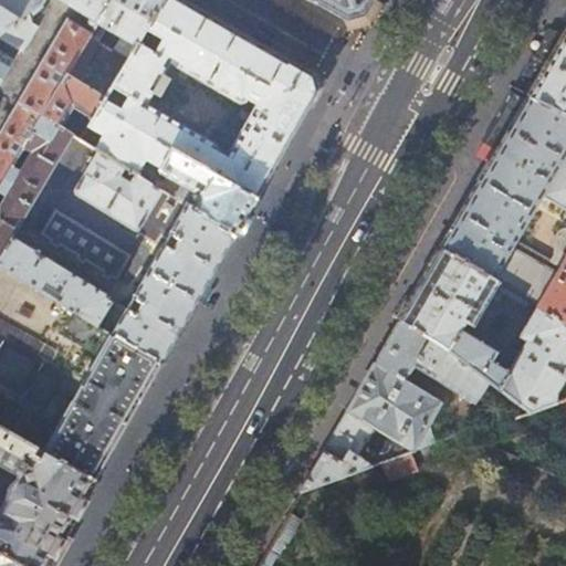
[(0,33),(28,13),(42,4),(43,0),(0,0),(0,2),(0,33)]
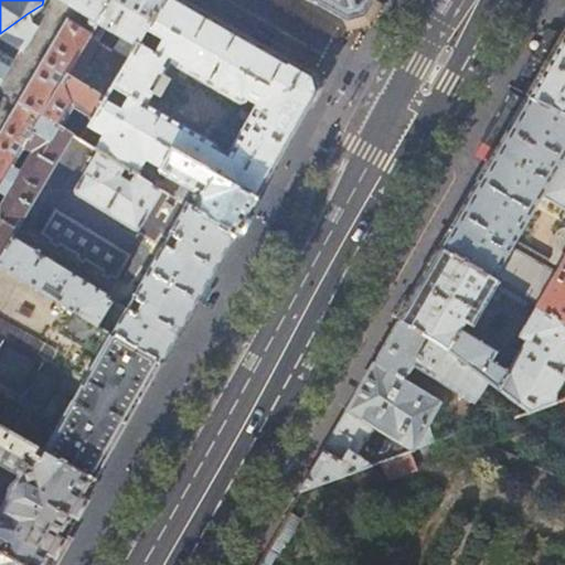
[(59,0),(93,20),(86,31),(92,35),(97,24),(112,0),(59,0)]
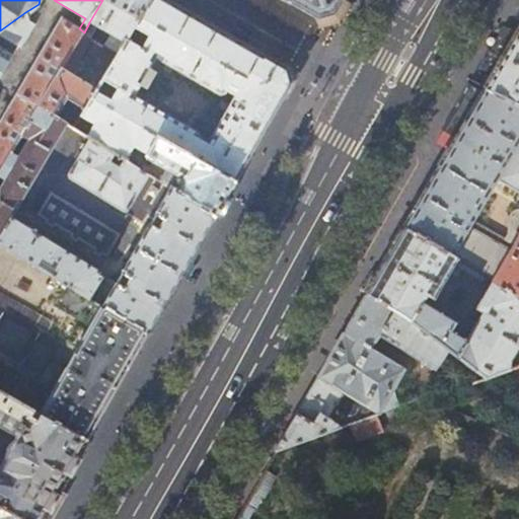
[(102,0),(89,22),(97,27),(109,33),(126,43),(128,40),(135,27),(151,0),(102,0)]
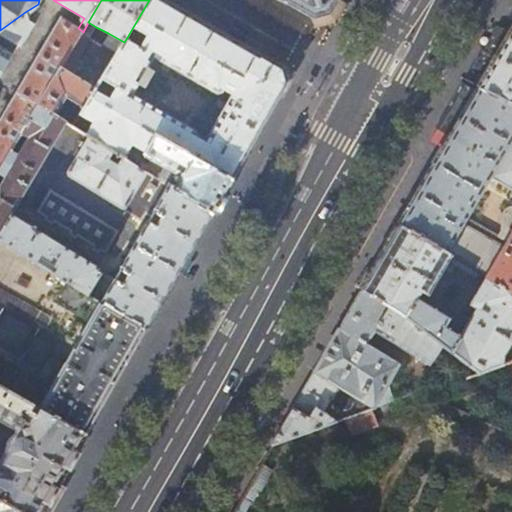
[(165,0),(149,0),(133,27),(147,35),(140,47),(126,39),(124,42),(114,59),(143,76),(154,57),(216,93),(221,91),(223,88),(248,47),(186,12),(175,5),(165,0)]
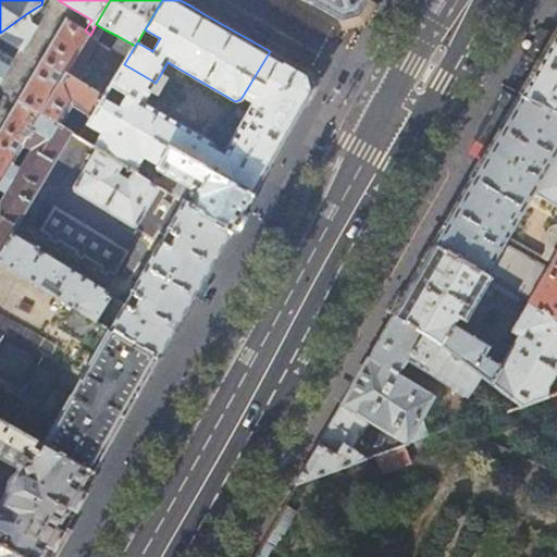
[(310,0),(320,5),(342,17),(357,13),(364,0),(310,0)]
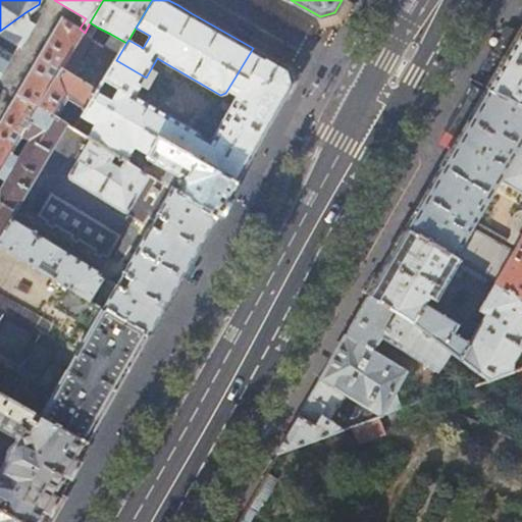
[(31,16),(25,12),(0,31),(0,35),(16,46),(31,23),(31,16)]
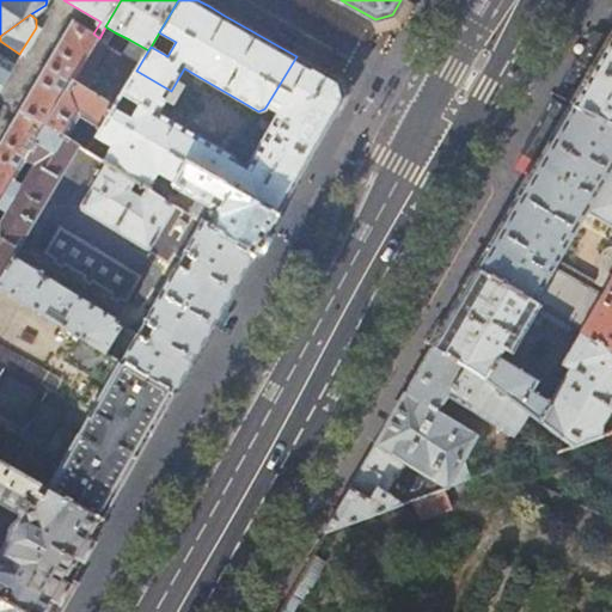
[(47,126),(99,38),(93,34),(74,22),(23,111),(47,126)]
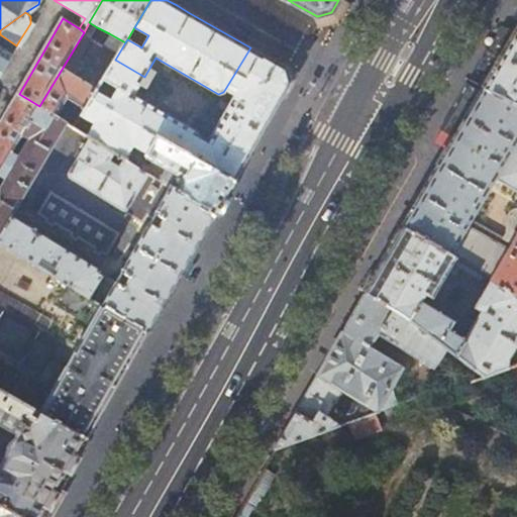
[(86,45),(97,27),(89,22),(84,32),(39,106),(68,123),(74,127),(81,116),(96,92),(103,80),(115,60),(125,42),(109,33),(98,53),(86,45)]
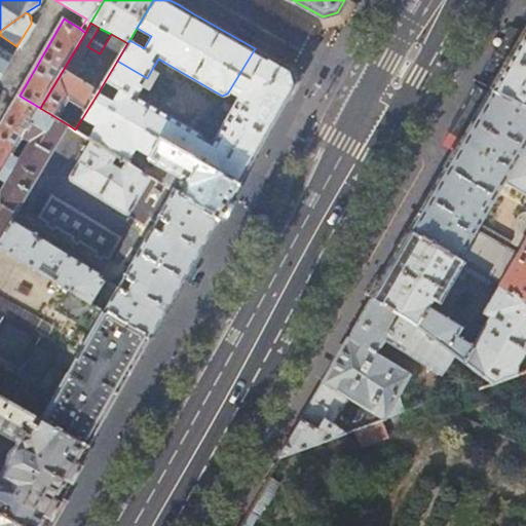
[(512,59),(525,34),(511,27),(497,50),(512,59)]
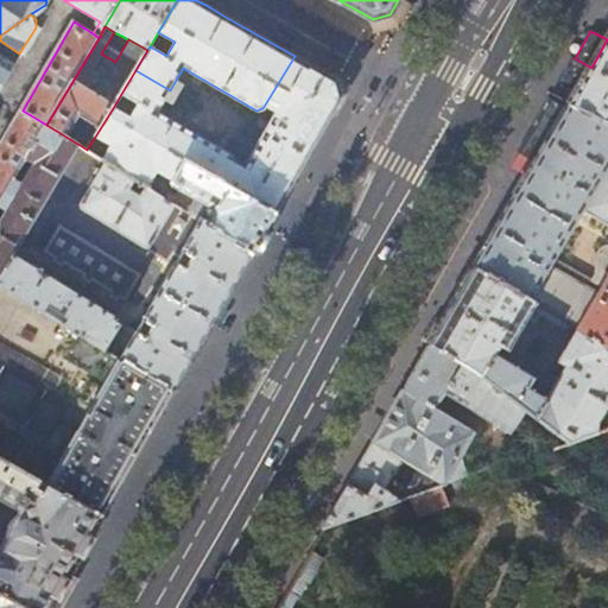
[(607,38),(607,39),(591,68),(569,105),(607,124),(607,38)]
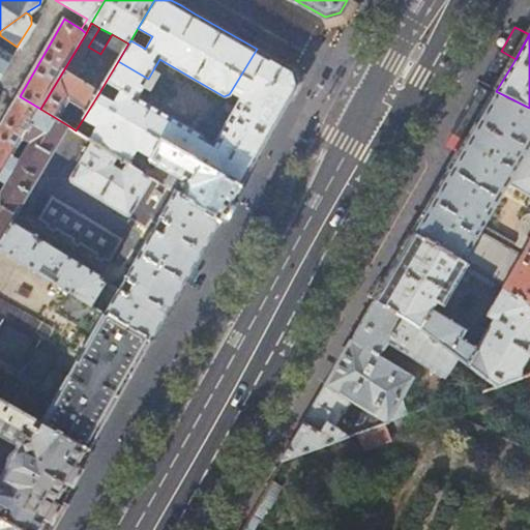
[(0,81),(15,57),(0,48),(0,81)]
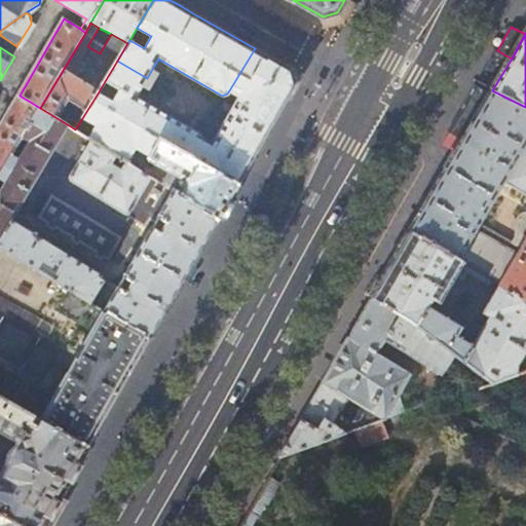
[(255,48),(229,90),(238,97),(210,146),(200,141),(202,139),(201,133),(189,126),(178,148),(239,184),(243,177),(283,105),(297,85),(292,70),(255,48)]
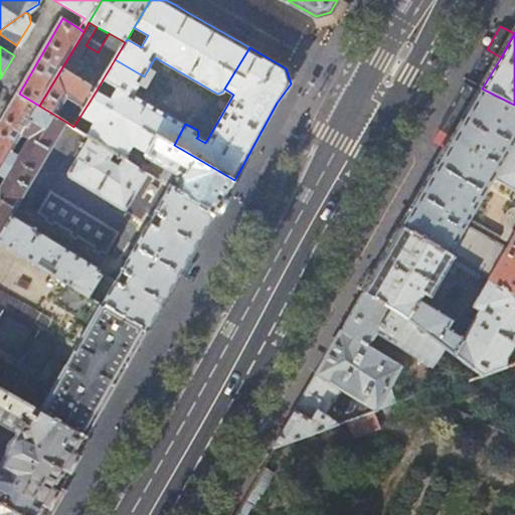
[(134,95),(144,76),(115,59),(103,79),(116,88),(110,100),(96,92),(80,116),(94,124),(87,135),(90,137),(113,151),(124,158),(125,159),(134,144),(147,152),(157,135),(174,145),(185,124),(134,95)]
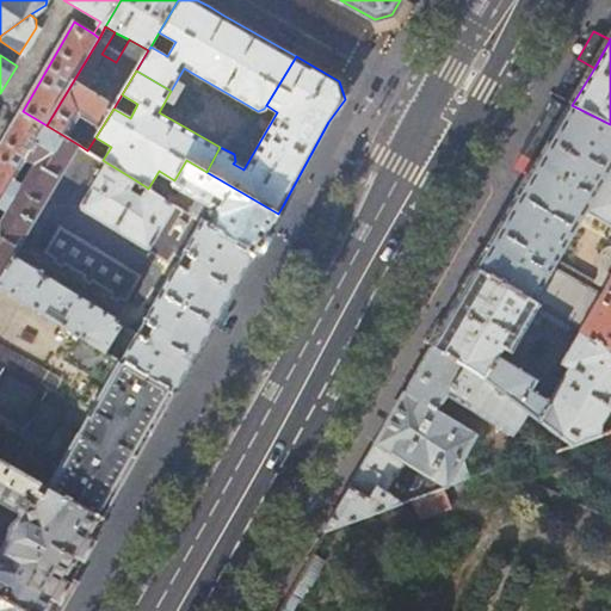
[(531,177),(572,106),(554,97),(514,166),(531,177)]
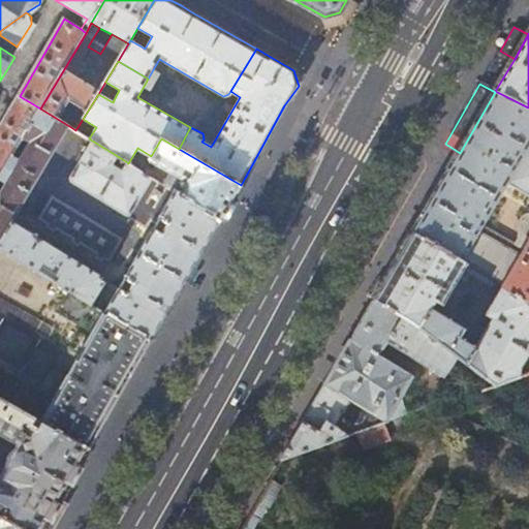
[(528,145),(528,107),(495,91),(495,92),(460,153),(455,160),(418,222),(413,232),(461,261),(478,231),(507,183),(528,145)]
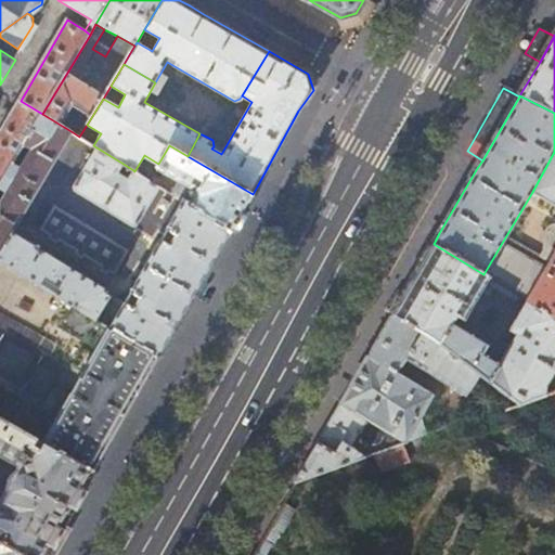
[(24,145),(42,114),(21,101),(0,134),(0,185),(13,164),(24,145)]
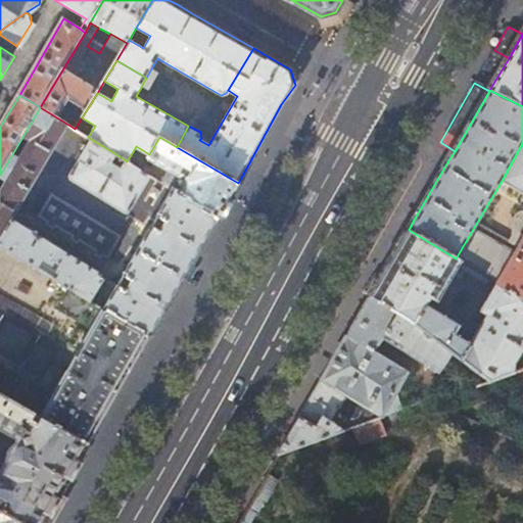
[(68,125),(40,107),(22,137),(30,141),(19,158),(12,154),(0,175),(0,178),(5,182),(0,191),(0,242),(13,220),(68,125)]
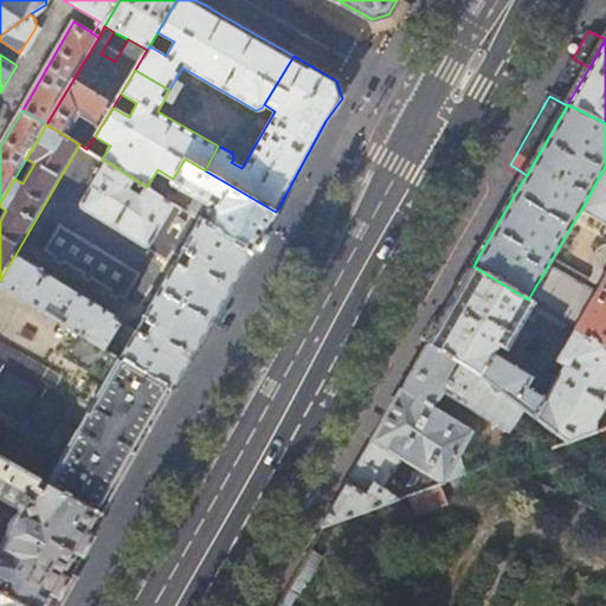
[(276,212),(205,171),(185,159),(173,179),(162,197),(168,200),(175,187),(195,199),(188,212),(200,219),(253,252),(256,247),(276,212)]
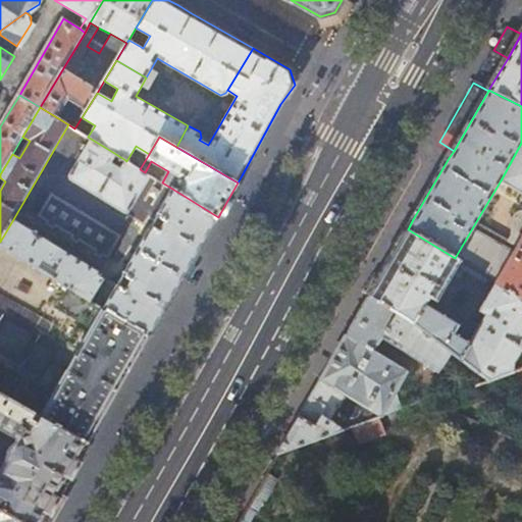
[(107,164),(114,153),(91,139),(68,174),(69,178),(145,224),(149,217),(154,219),(172,189),(162,183),(145,172),(140,169),(126,161),(125,160),(118,171),(115,172),(115,171),(115,170),(114,168),(112,167),(111,167),(110,167),(108,167),(107,164)]
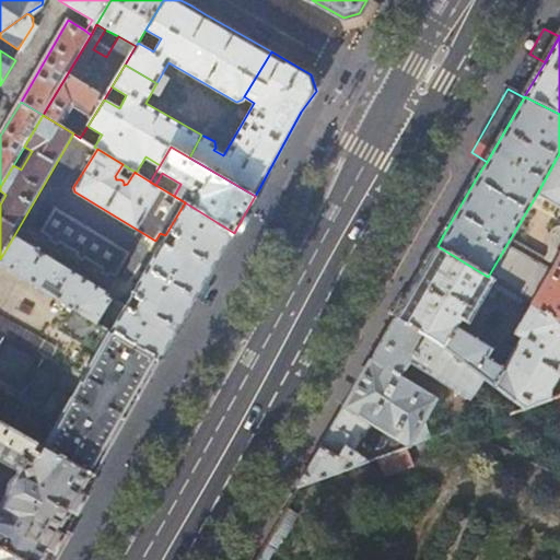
[(559,153),(537,194),(559,207),(559,153)]
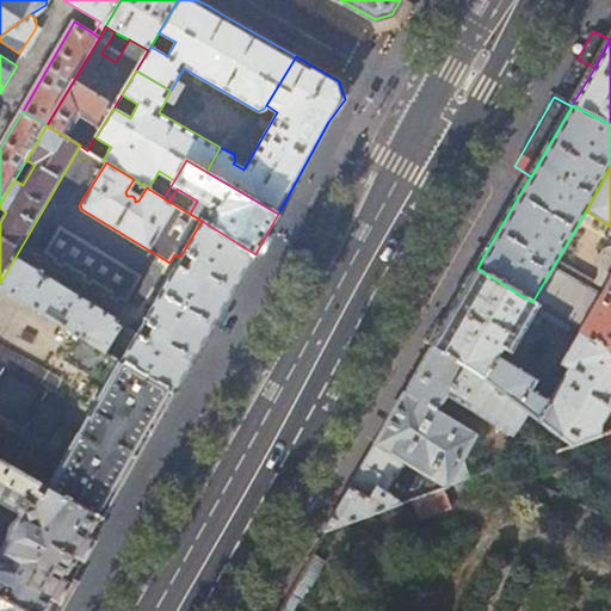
[(218,318),(255,254),(202,221),(180,257),(136,332),(121,360),(174,394),(218,318)]
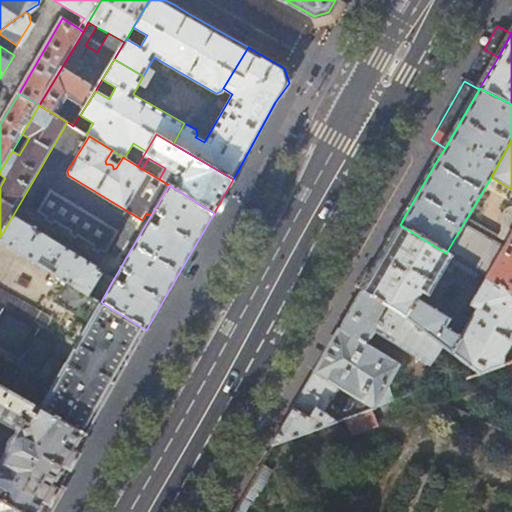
[(94,248),(101,252),(103,249),(107,252),(119,231),(51,189),(39,211),(47,216),(46,219),(53,224),(55,221),(71,230),(70,233),(77,238),(79,235),(95,245),(94,248)]
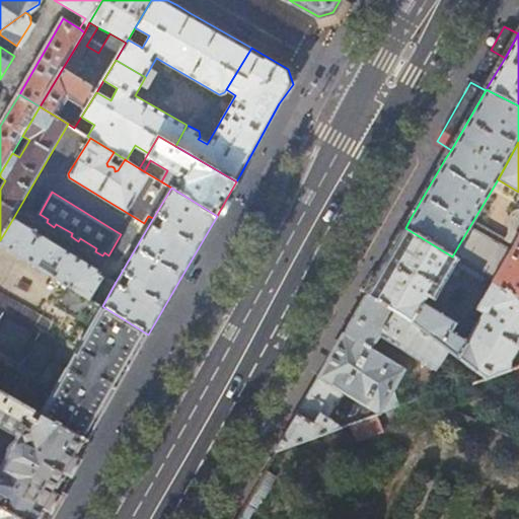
[(13,218),(0,240),(0,243),(102,306),(116,282),(101,274),(100,272),(99,271),(13,218)]
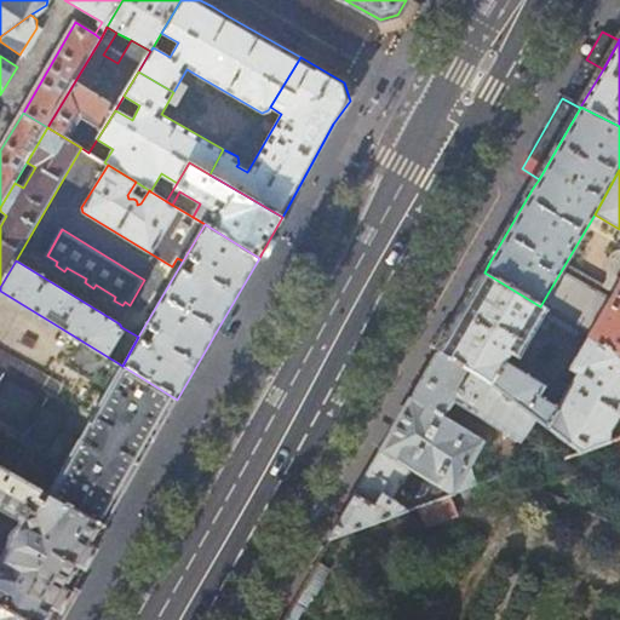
[(619,260),(613,274),(619,277),(619,281),(589,336),(590,336),(619,363),(619,260)]
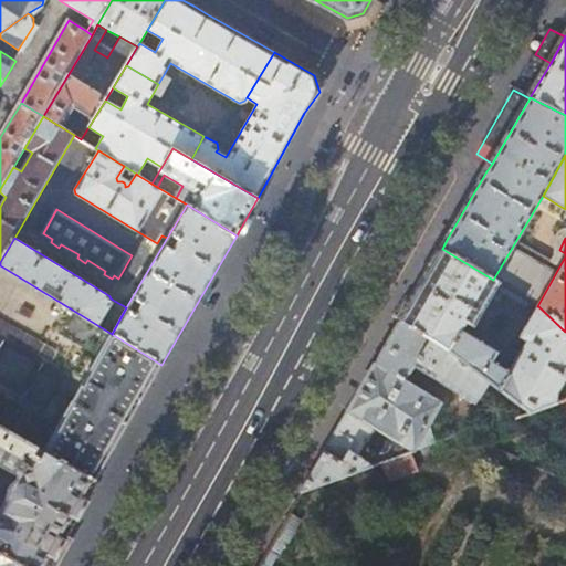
[(528,257),(512,248),(493,280),(531,302),(537,290),(535,285),(519,274),(528,257)]
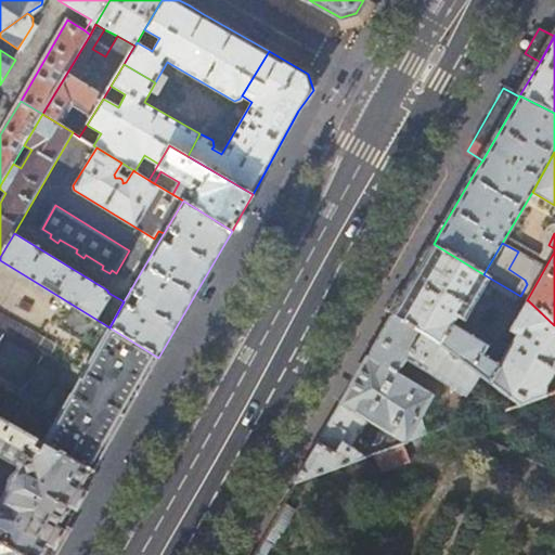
[(483,274),(434,244),(409,285),(392,314),(429,335),(479,373),(492,383),(502,365),(501,364),(483,355),(488,345),(450,323),(455,313),(465,319),(481,292),(490,297),(495,289),(516,301),(520,300),(523,297),(520,296),(483,274)]
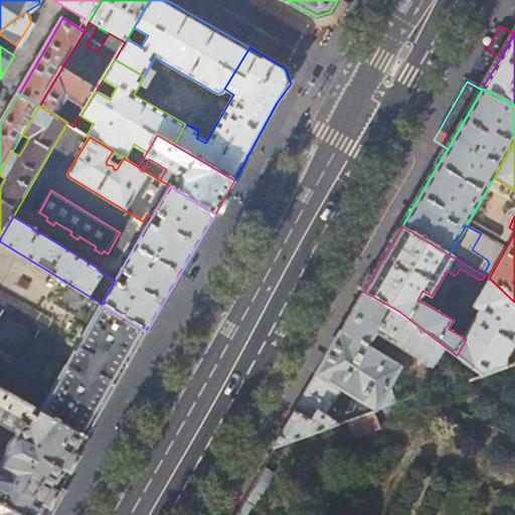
[(102,304),(0,241),(0,386),(88,436),(143,339),(147,332),(102,304)]
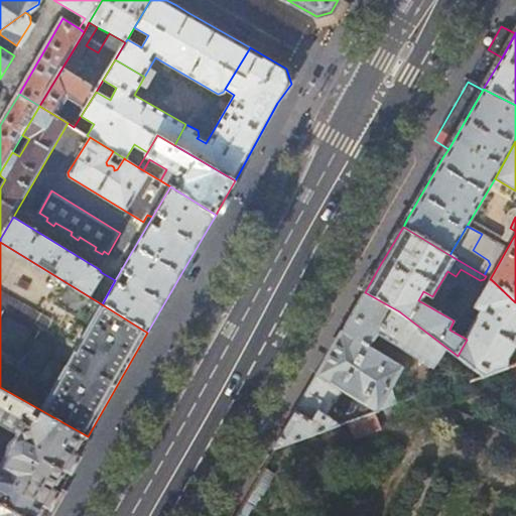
[(515,302),(491,279),(476,306),(482,310),(466,339),(467,340),(458,356),(484,376),(503,368),(515,346),(515,302)]
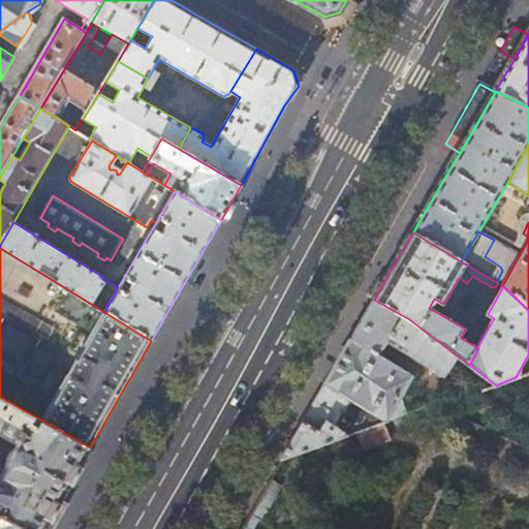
[(351,339),(379,355),(387,342),(444,376),(457,355),(409,319),(374,300),(354,334),(351,339)]
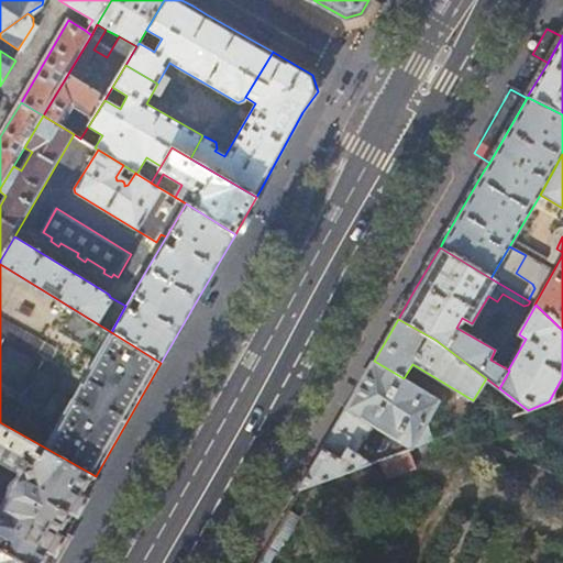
[(404,378),(374,361),(351,399),(432,440),(428,423),(442,401),(404,378)]
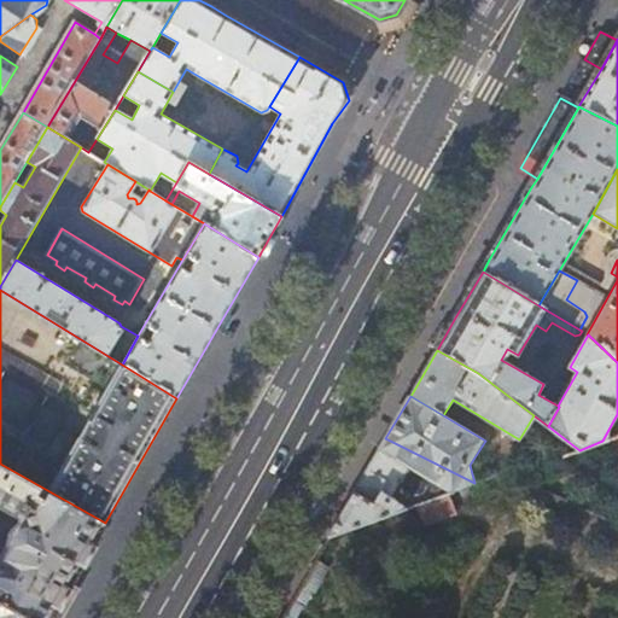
[(378,485),(408,507),(418,503),(449,493),(474,483),(385,438),(355,490),(369,500),(378,485)]
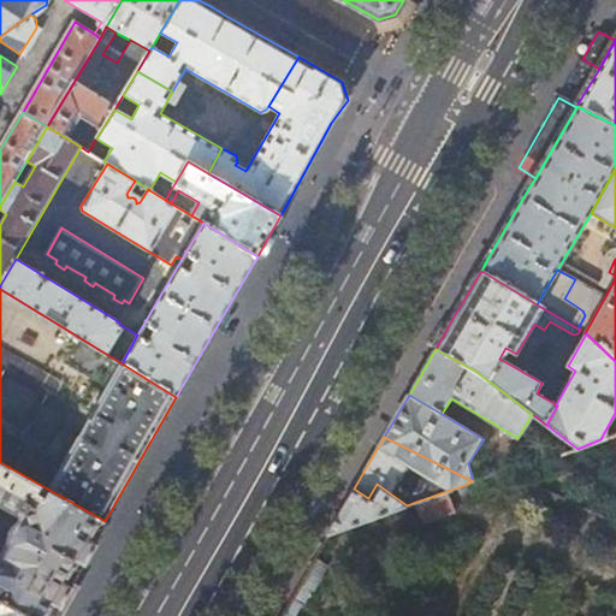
[(105,521),(0,462),(0,504),(18,515),(24,525),(22,526),(18,528),(16,529),(15,533),(13,534),(12,539),(13,543),(6,555),(0,554),(0,599),(30,615),(48,615),(51,614),(73,575),(105,521)]
